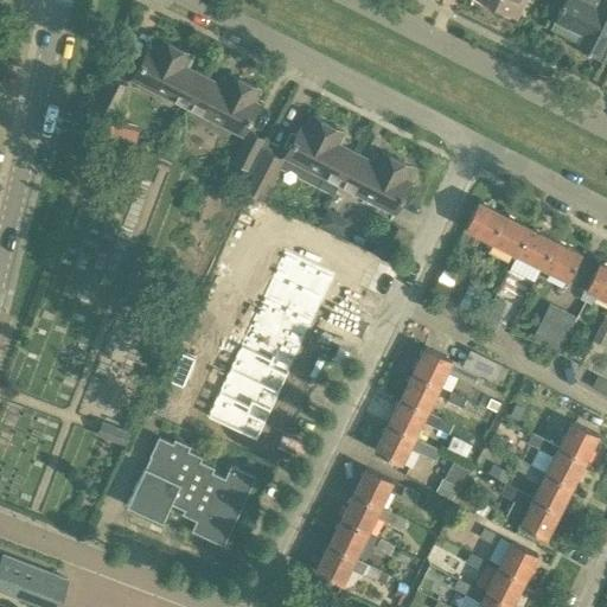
[(489,0),(517,14),(523,0),(489,0)]
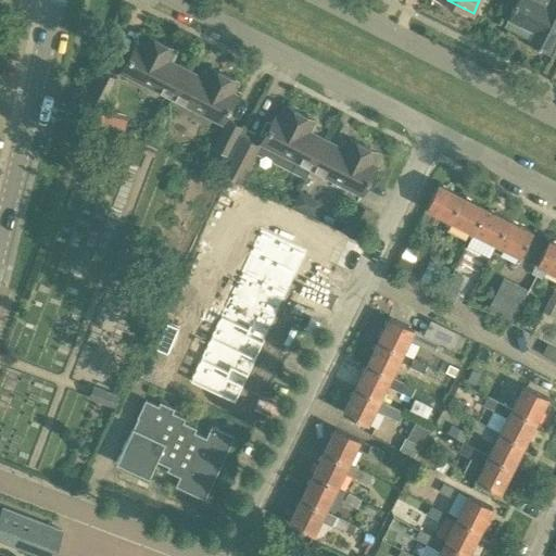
[(555,0),(542,0),(541,3),(536,0),(516,0),(508,17),(534,30),(528,41),(547,51),(555,34),(555,0)]
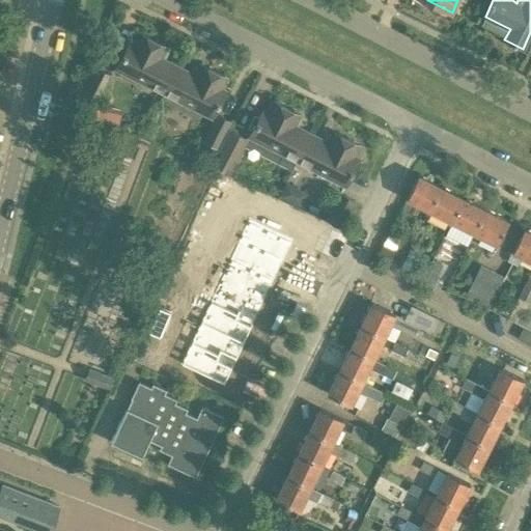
[(164,46),(137,32),(132,43),(128,40),(114,67),(163,92),(176,65),(158,57),(164,46)]
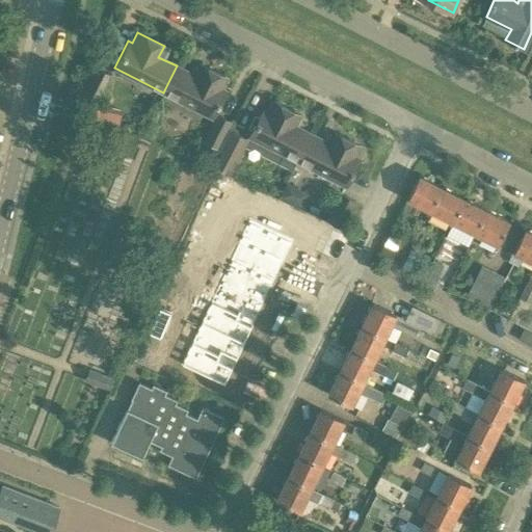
[(224,77),(198,63),(193,75),(177,65),(163,92),(211,116),(224,90),(219,87),(224,77)]
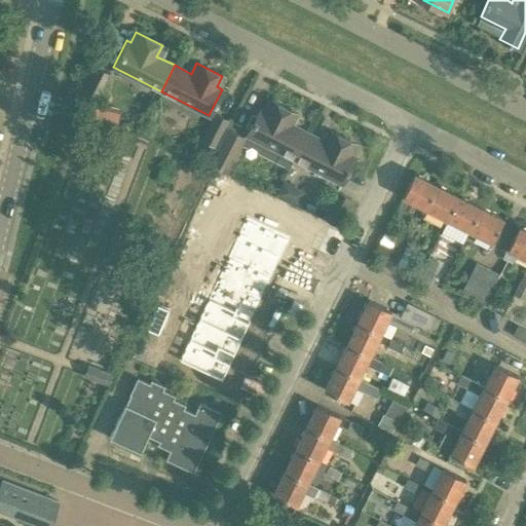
[(97,95),(108,73),(95,67),(84,87),(97,95)]
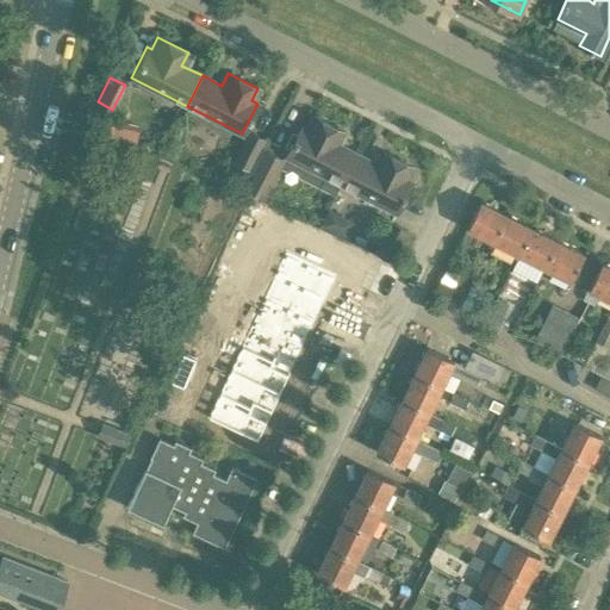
[(112,134),(116,117),(100,113),(97,130),(112,134)]
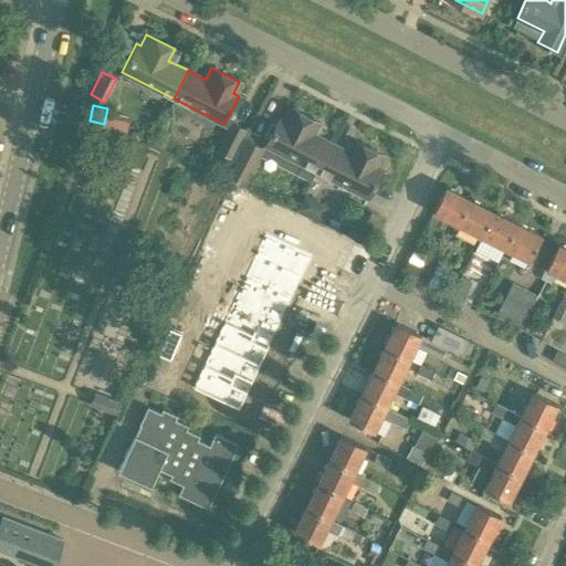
[(316,122),(287,107),(282,119),(278,117),(263,144),(316,170),(329,144),(311,134),(316,122)]
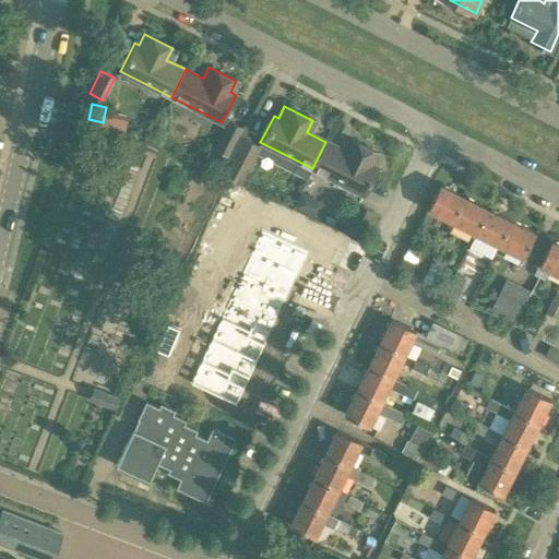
[(228,156),(244,128),(228,120),(213,149),(228,156)]
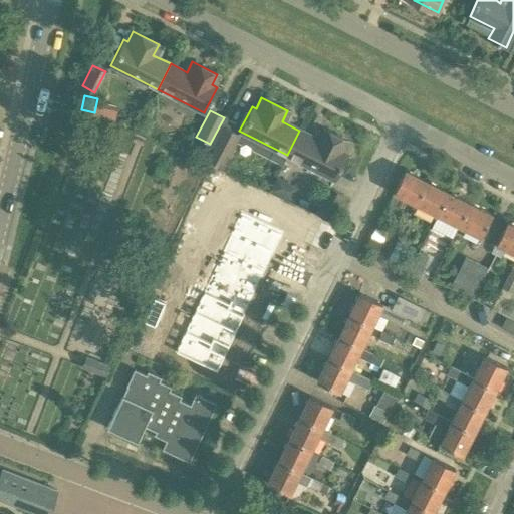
[(223,168),(240,135),(222,124),(211,146),(214,148),(207,160),(223,168)]
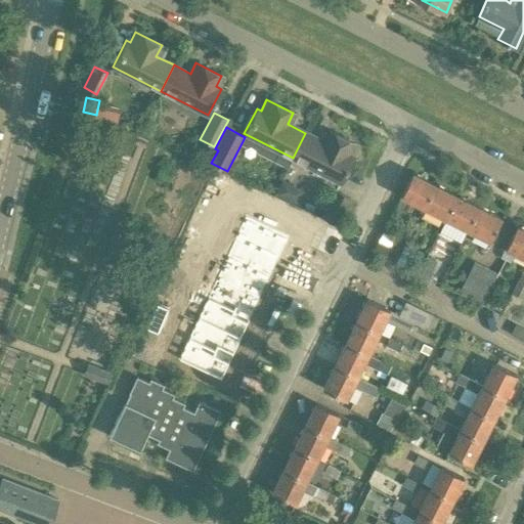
[(353,143),(326,130),(321,141),(305,133),(293,158),(339,182),(352,157),(347,155),(353,143)]
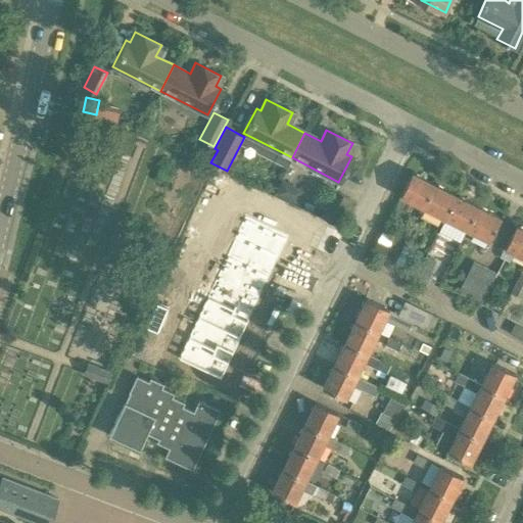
[(423,204),(434,183),(413,172),(400,193),(423,204)]
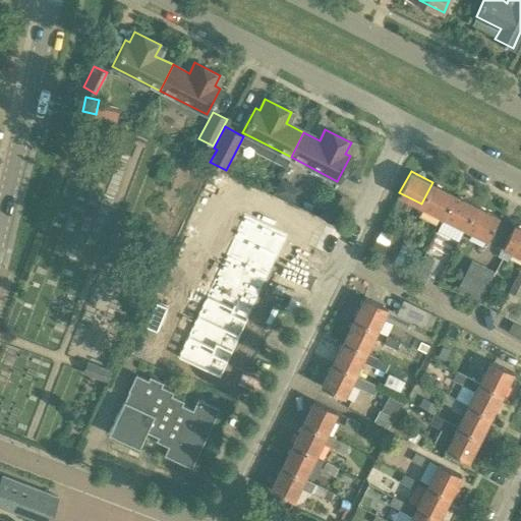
[(443,215),(454,193),(432,182),(421,204),(443,215)]
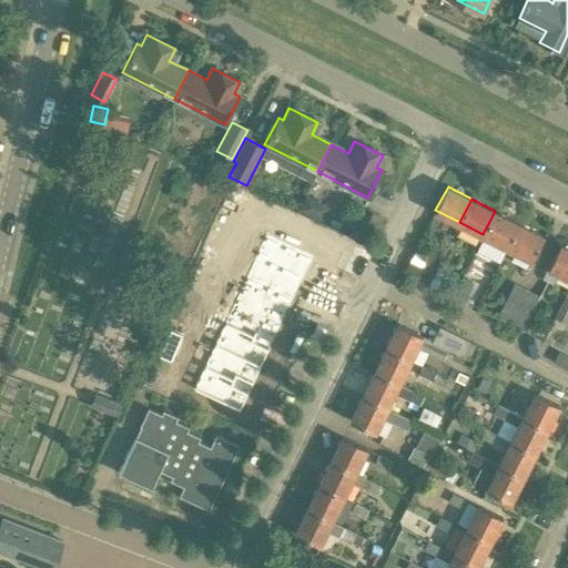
[(495,211),(483,234),(475,250),(498,262),(506,246),(519,223),(495,211)]
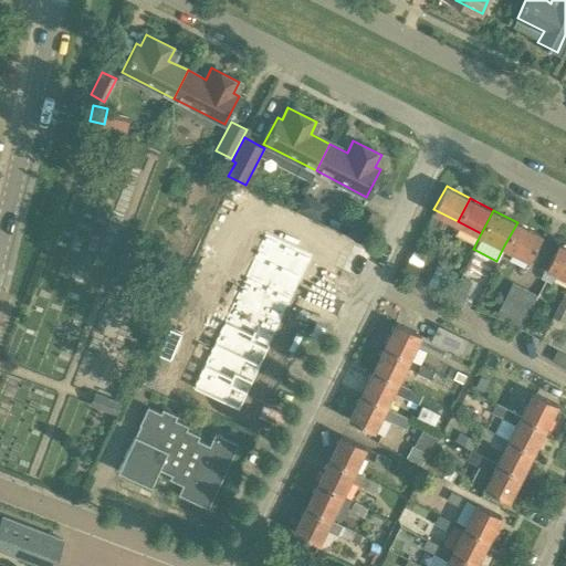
[(528,258),(541,234),(517,222),(504,245),(528,258)]
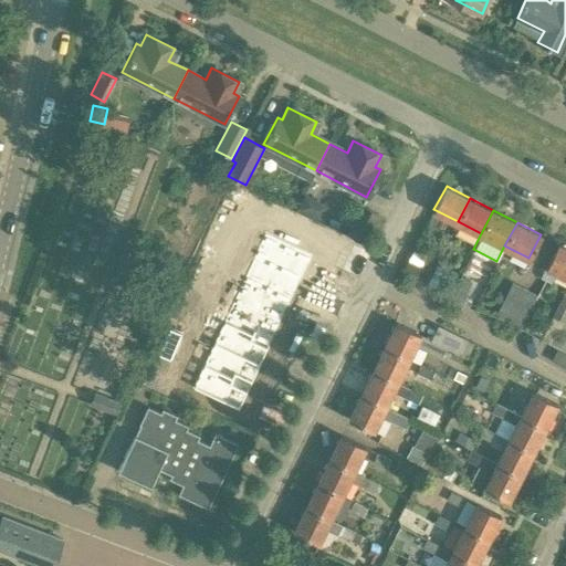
[(265,234),(192,388),(240,410),(313,257),(265,234)]
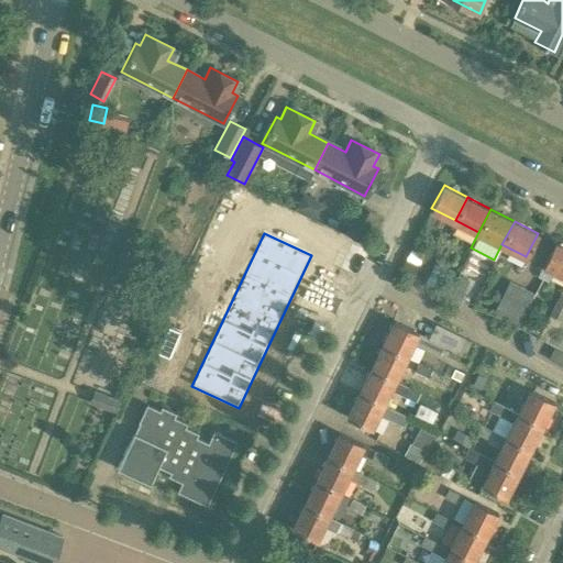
[(562,275),(562,245),(555,242),(543,265),(562,275)]
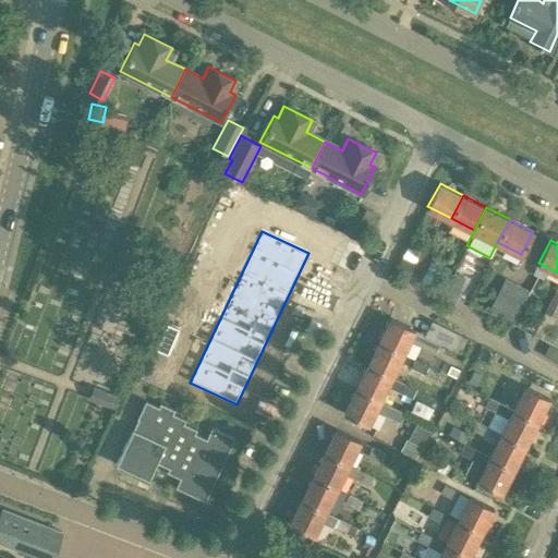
[(411,270),(415,262),(403,255),(399,264),(411,270)]
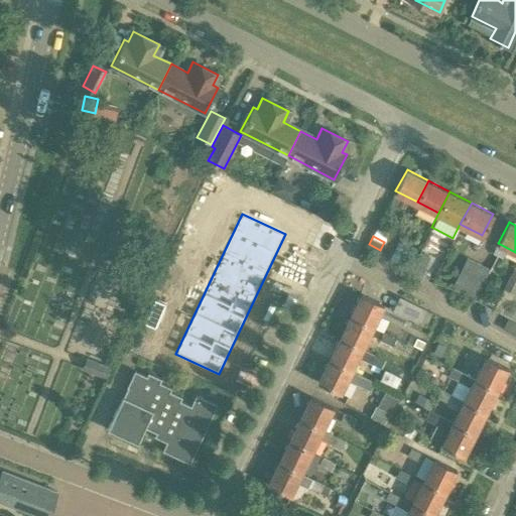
[(401,261),(405,263),(400,273),(419,283),(428,264),(405,253),(401,261)]
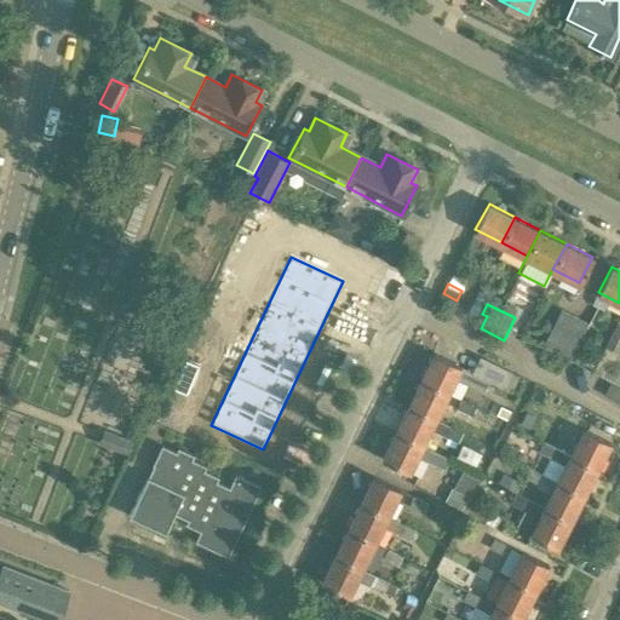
[(541,346),(556,354),(575,315),(561,309),(541,346)]
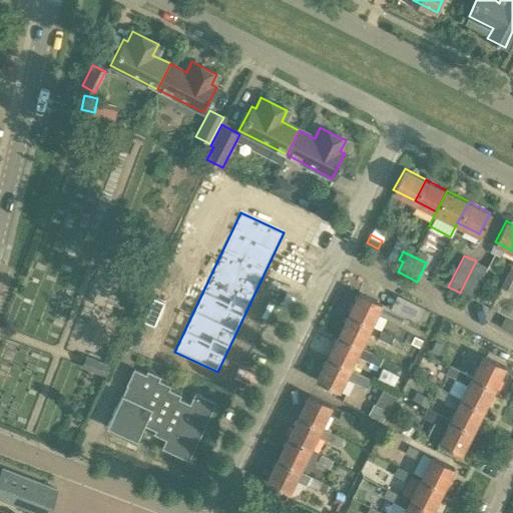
[(476,261),(460,293),(471,298),(472,298),(472,297),(487,267),(476,261)]
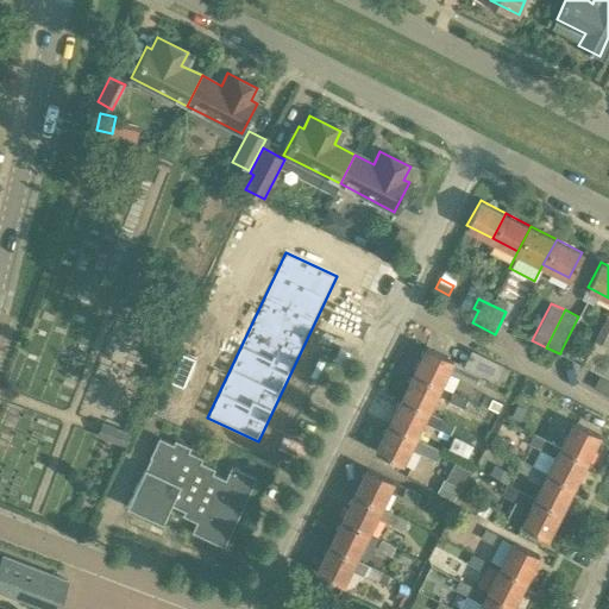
[(608,315),(607,314),(594,341),(608,347),(608,345),(608,315)]
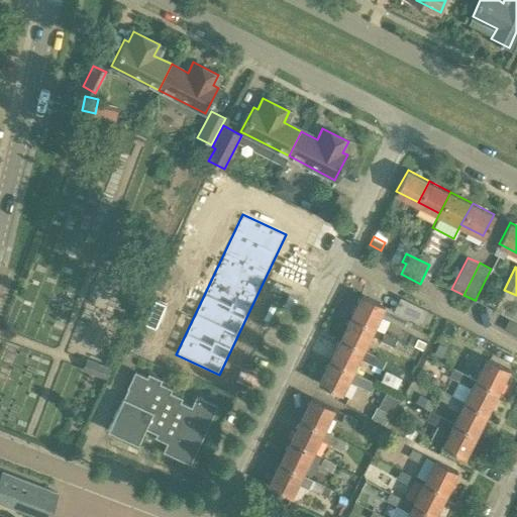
[(363,294),(351,317),(374,327),(376,328),(382,315),(404,327),(408,318),(419,324),(426,309),(401,297),(395,310),(363,294)]
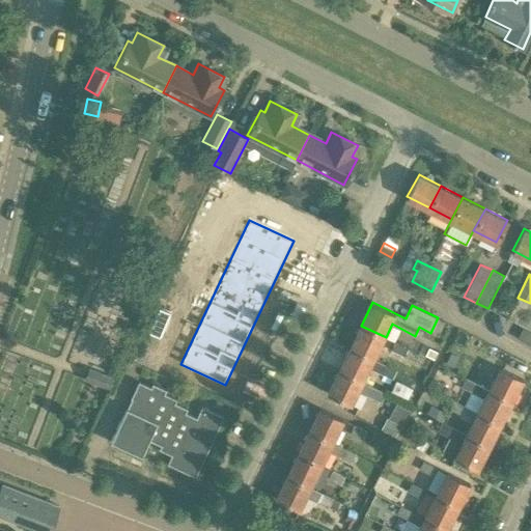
[(530,318),(524,315),(520,323),(529,328),(530,324),(530,318)]
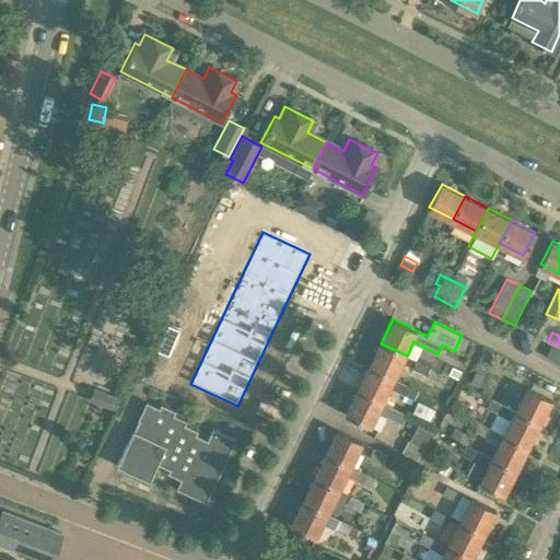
[(381,343),(369,366),(394,378),(405,354),(381,343)]
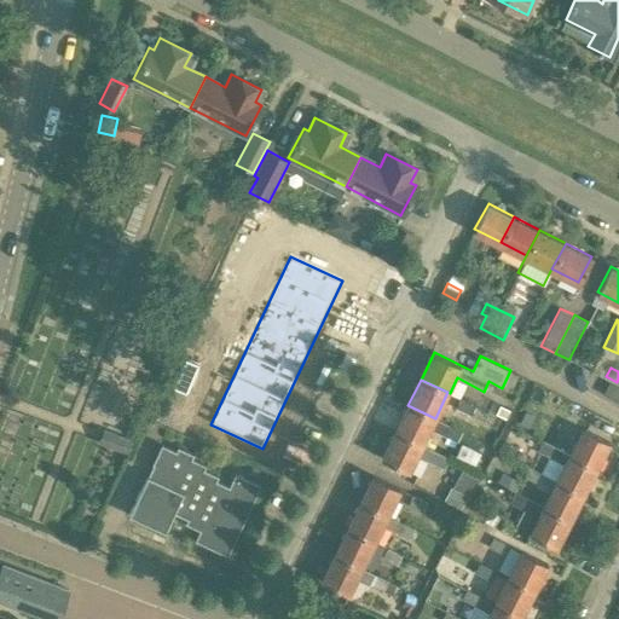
[(618,400),(618,385),(608,380),(602,393),(618,400)]
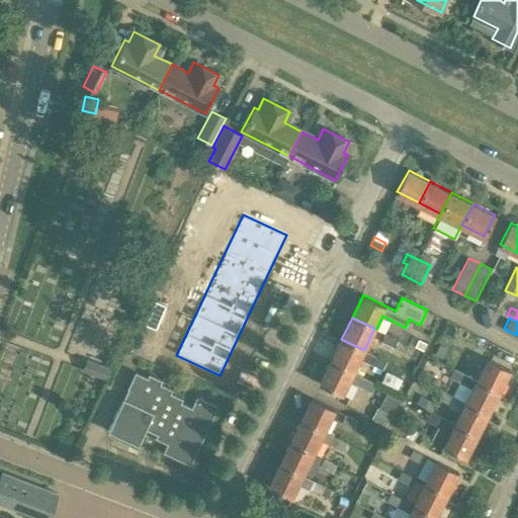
[(385,334),(381,342),(382,343),(394,348),(398,340),(385,334)]
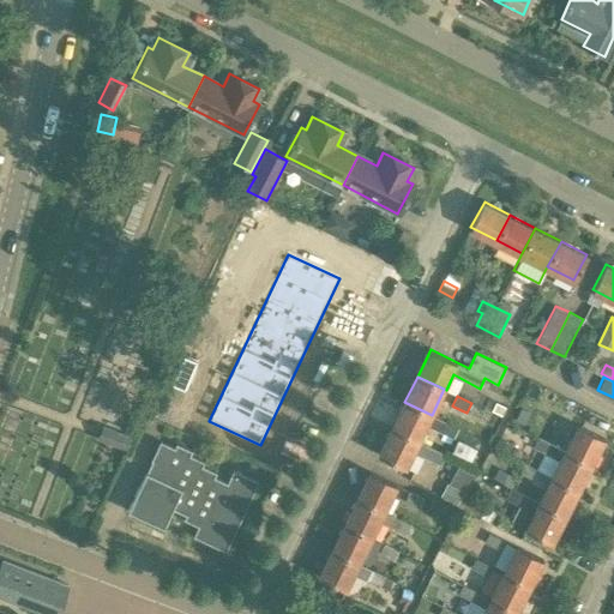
[(404,402),(392,428),(419,441),(426,426),(453,439),(458,428),(432,415),(404,402)]
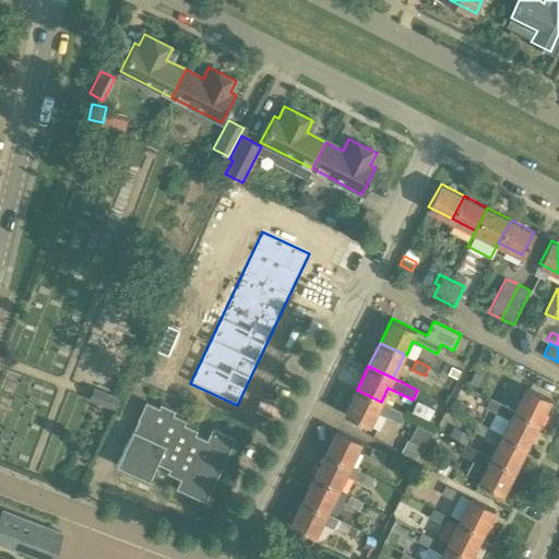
[(451,366),(448,373),(455,378),(460,370),(451,366)]
